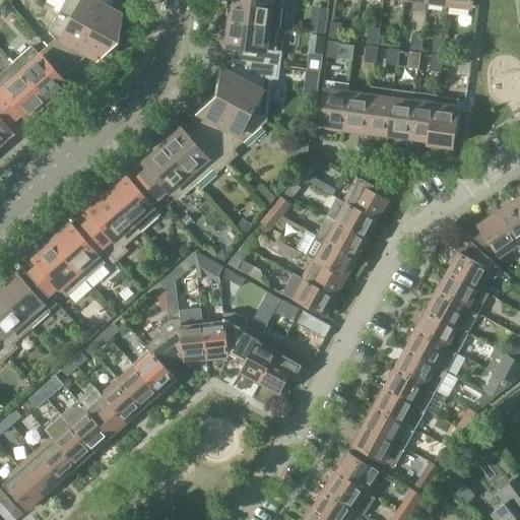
[(66,0),(60,11),(113,40),(116,41),(118,42),(118,41),(119,28),(120,26),(121,17),(121,15),(119,14),(117,13),(110,9),(110,0),(66,0)]
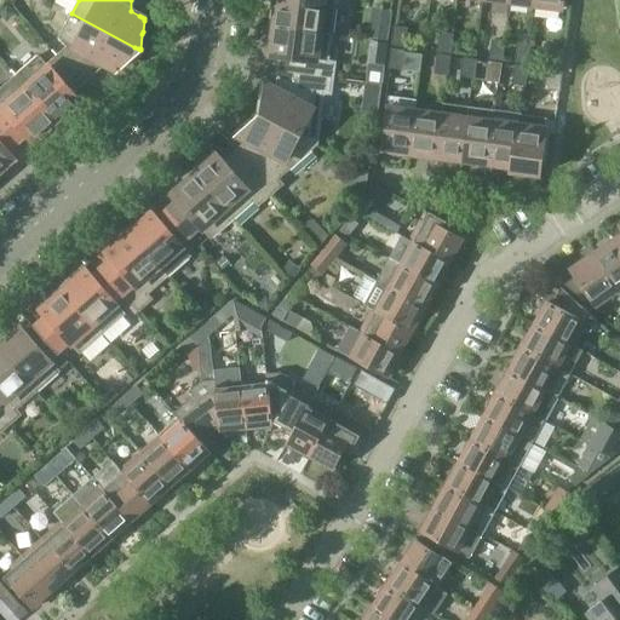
[(344,0),(279,0),(277,9),(273,9),(270,26),(276,27),(332,34),(336,5),(344,6),(344,0)]
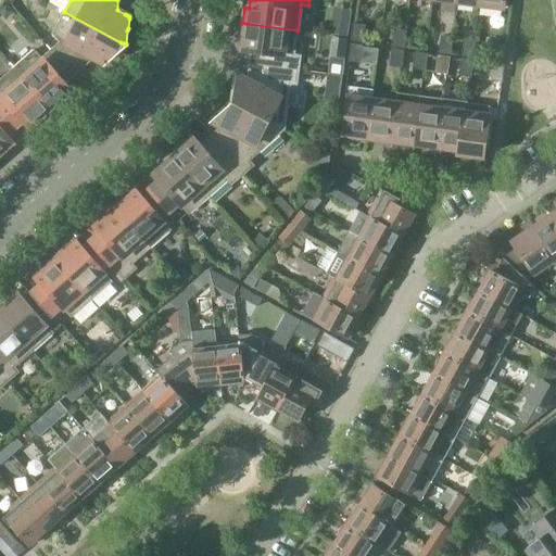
[(60,42),(51,50),(72,74),(91,57),(100,61),(102,63),(104,64),(105,62),(113,55),(115,54),(125,46),(126,45),(124,43),(121,42),(64,12),(53,34),(60,42)]
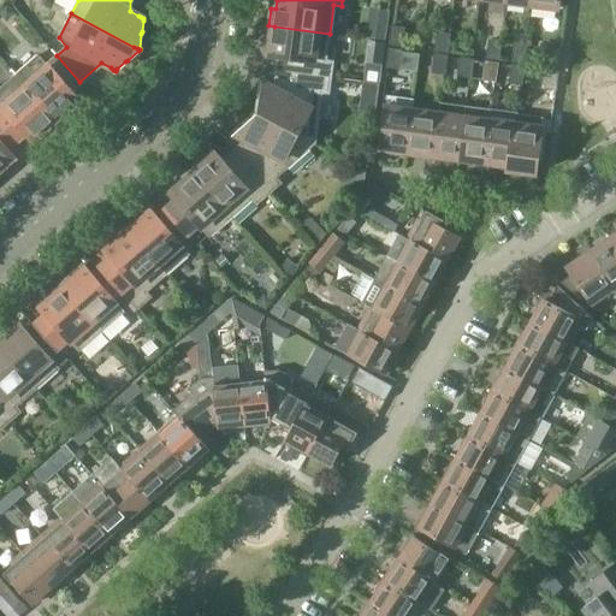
[(367,24),(366,37),(385,41),(388,28),(367,24)]
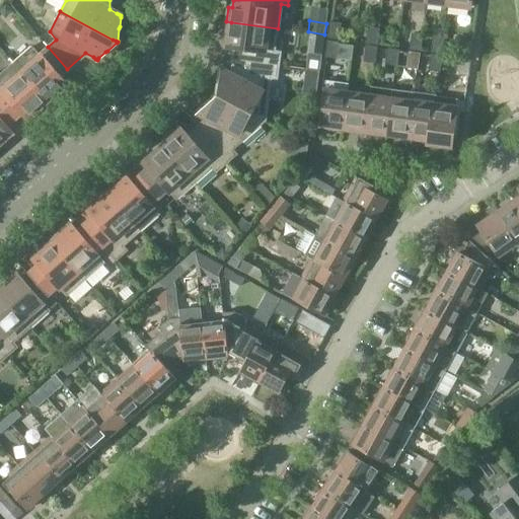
[(231,22),(226,21),(224,36),(228,38),(227,47),(235,48),(233,60),(260,63),(279,66),(281,54),(275,54),(278,28),(231,22)]
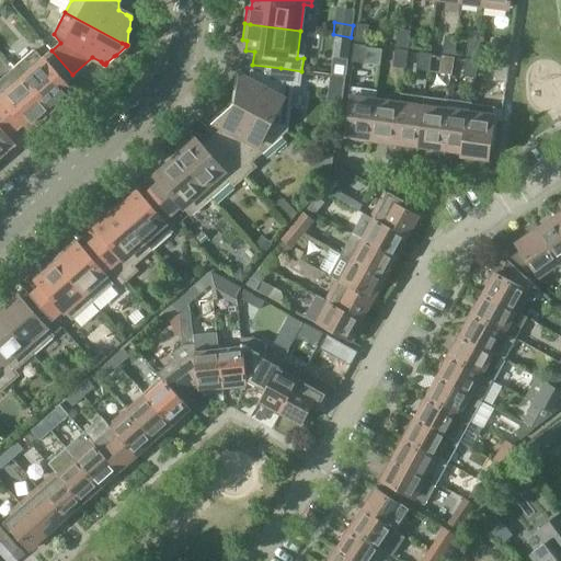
[(368,26),(358,25),(356,41),(366,42),(368,26)]
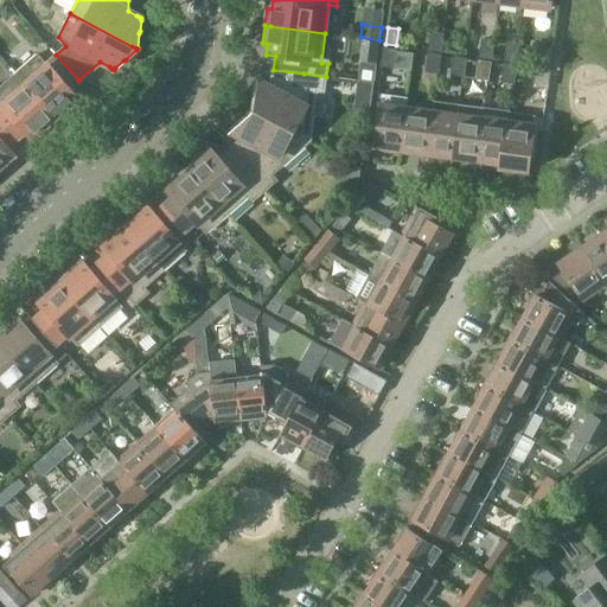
[(433,33),(430,50),(441,51),(443,34),(433,33)]
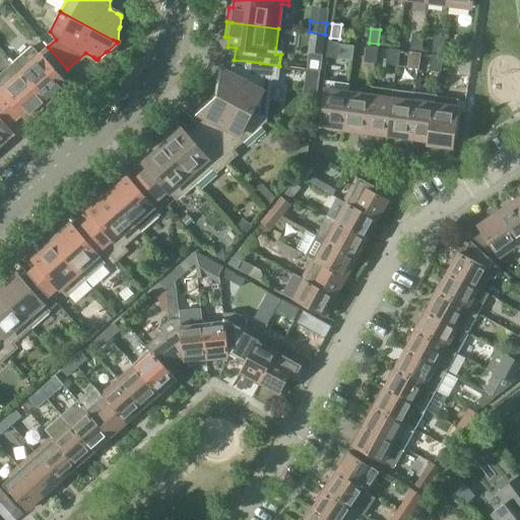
[(388,40),(398,42),(399,31),(389,30),(388,40)]
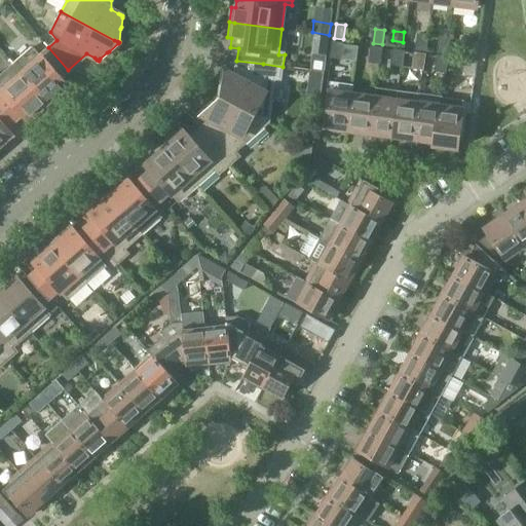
[(427,36),(418,35),(417,49),(426,50),(427,36)]
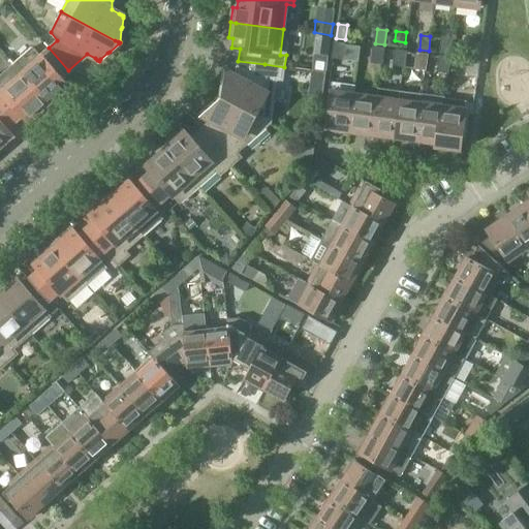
[(453,39),(443,38),(441,53),(450,54),(453,39)]
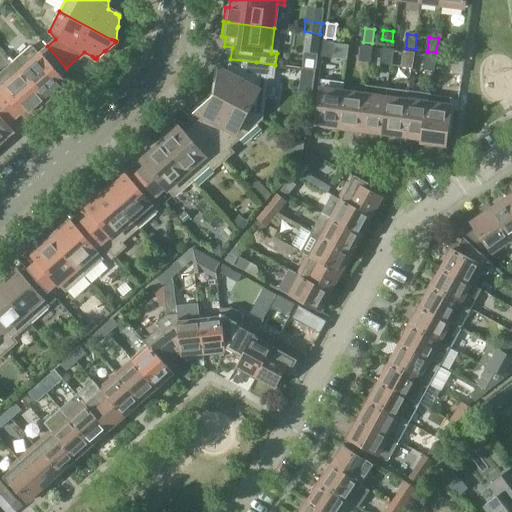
[(467,42),(456,40),(454,54),(465,56),(467,42)]
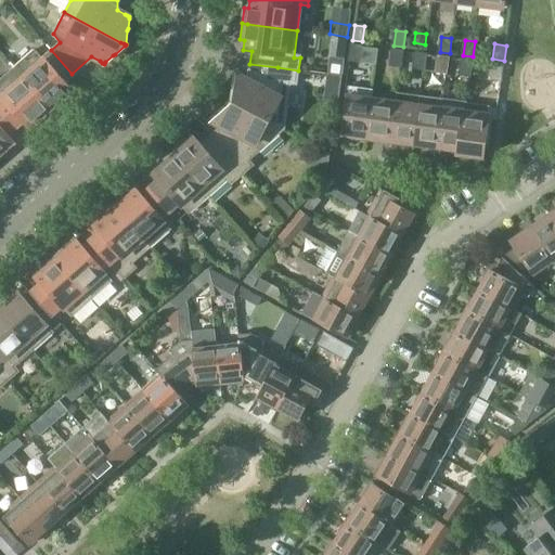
[(359,62),(361,47),(351,44),(349,60),(359,62)]
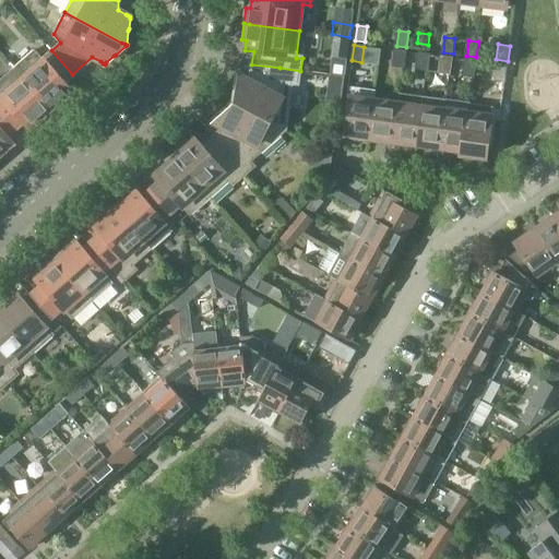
[(35,50),(15,68),(49,107),(50,108),(52,110),(52,109),(62,102),(63,100),(71,94),(72,93),(71,91),(69,88),(63,82),(72,74),(51,50),(43,58),(35,50)]
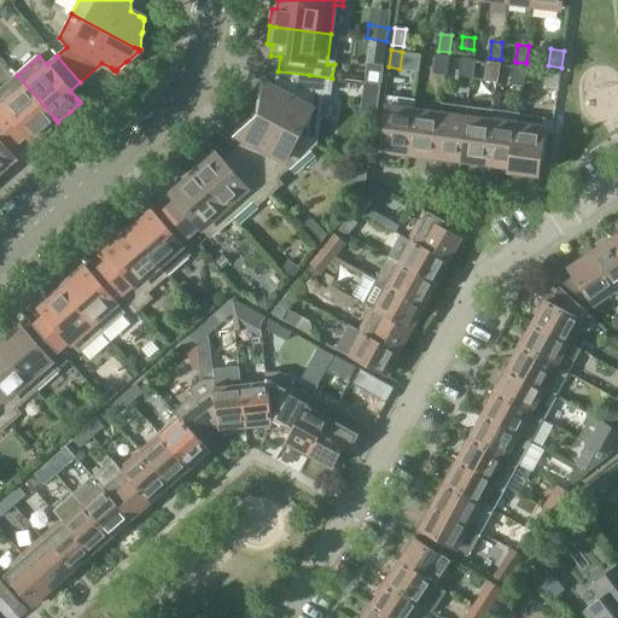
[(445,75),(448,58),(437,56),(435,73),(445,75)]
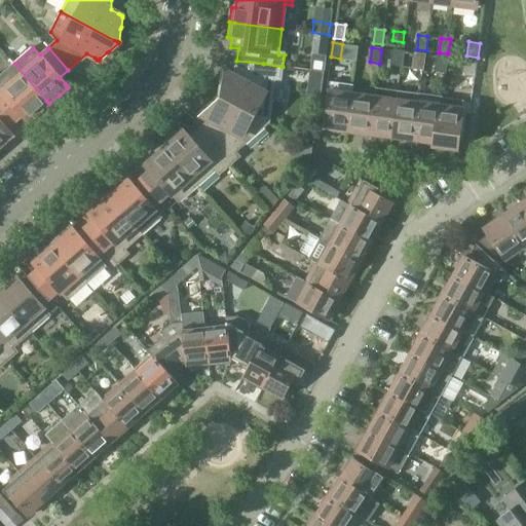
[(402,66),(404,52),(395,50),(392,65),(402,66)]
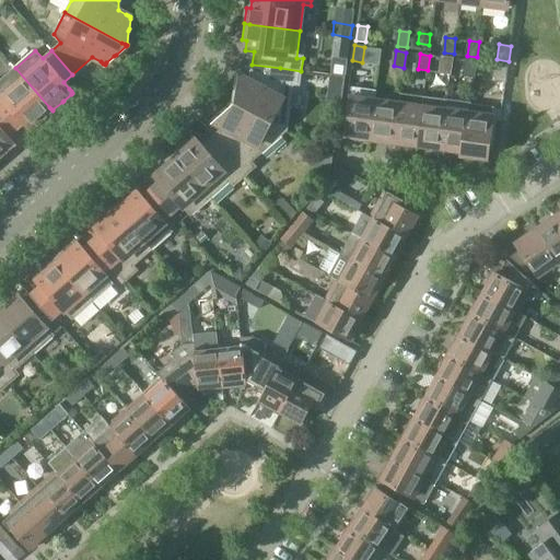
[(451,73),(453,58),(443,57),(441,72),(451,73)]
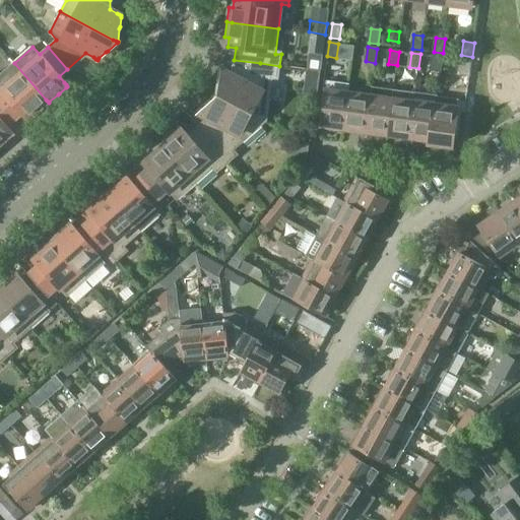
[(441,71),(442,57),(433,56),(432,70),(441,71)]
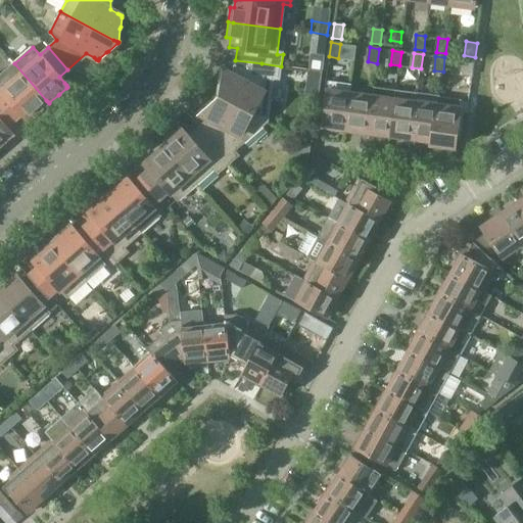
[(280,80),(281,66),(262,63),(235,60),(233,76),(226,72),(224,82),(220,80),(218,95),(268,123),(274,79),(280,80)]
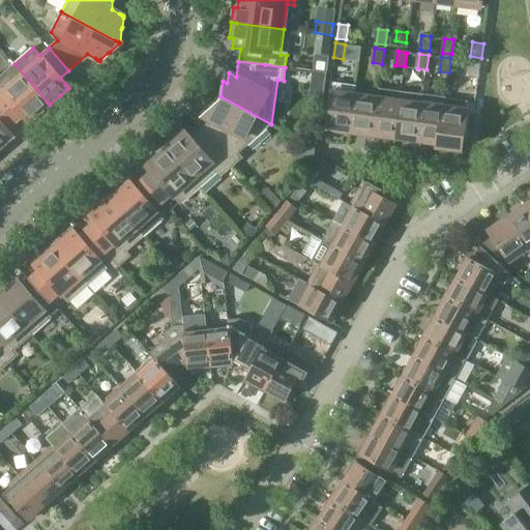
[(478,77),(480,62),(469,61),(467,76),(478,77)]
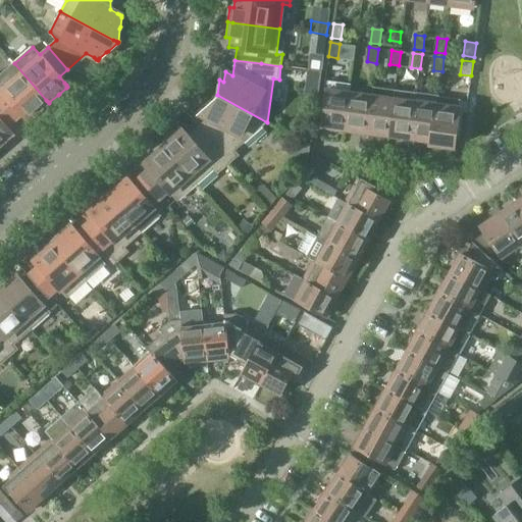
[(0,103),(12,118),(13,119),(14,120),(15,119),(23,112),(27,116),(28,118),(30,119),(31,118),(38,112),(39,111),(48,104),(49,103),(47,101),(46,100),(14,63),(0,74),(0,103)]
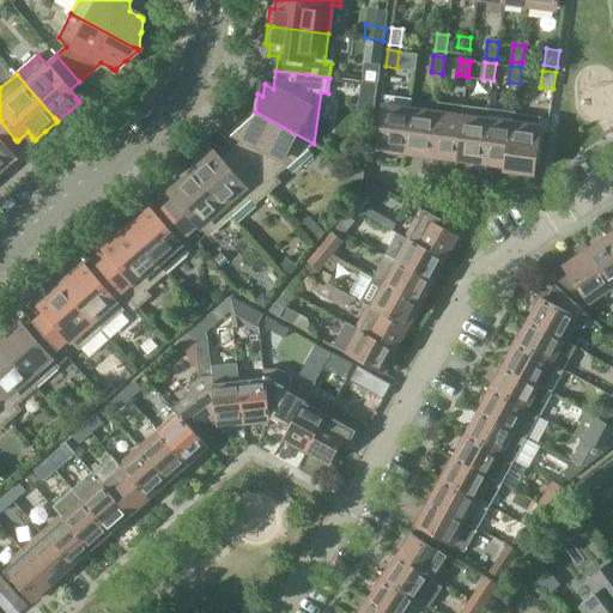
[(378,151),(405,155),(411,111),(412,99),(386,96),(378,151)]
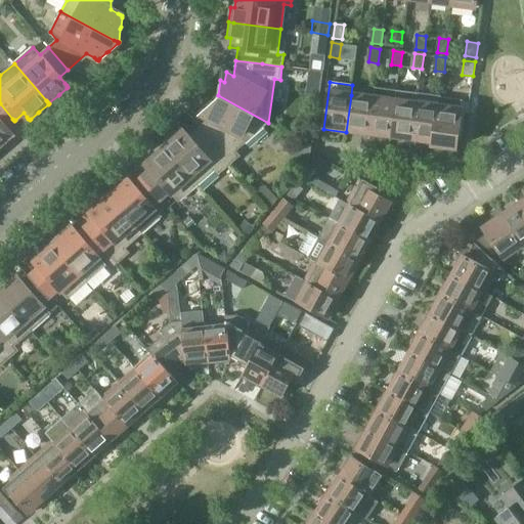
[(368,135),(390,137),(395,100),(396,91),(374,88),(373,97),(374,97),(368,135)]
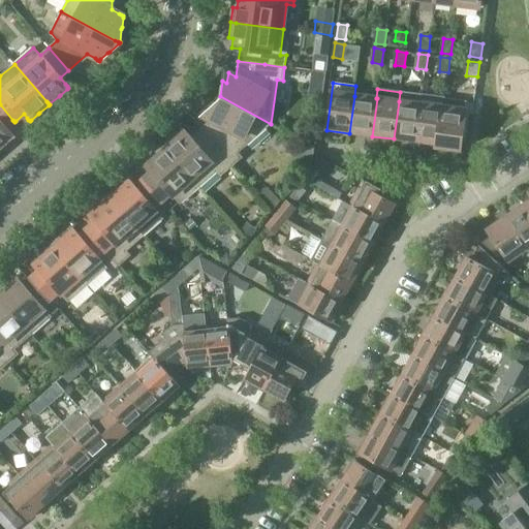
[(399,101),(394,138),(416,142),(423,95),(422,94),(400,92),(399,101)]
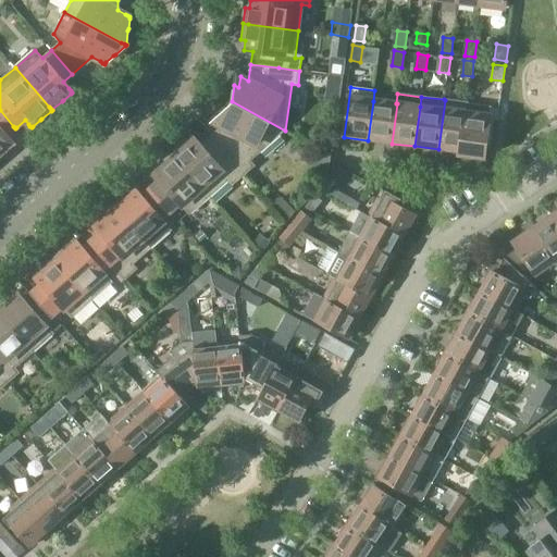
[(438,149),(460,152),(461,152),(467,113),(468,104),(468,102),(444,99),(445,100),(438,149)]
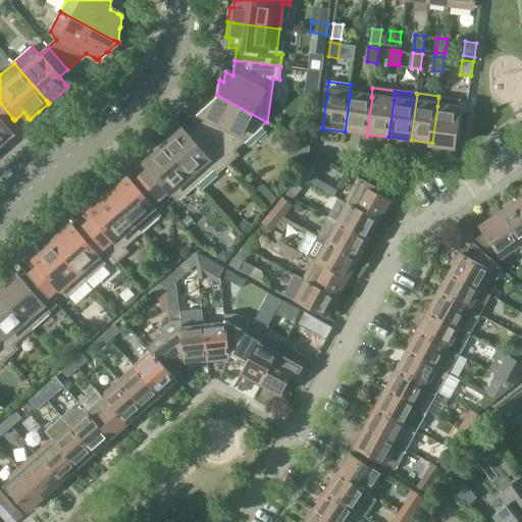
[(197,129),(228,164),(239,156),(235,151),(267,122),(217,95),(206,106),(210,108),(202,115),(209,119),(197,129)]
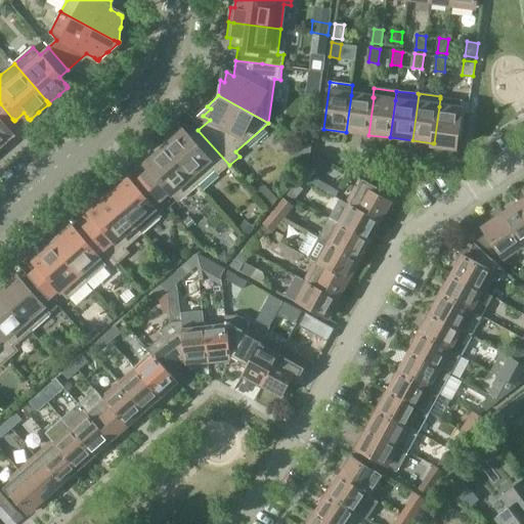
[(373,97),(351,95),(346,132),(368,135),(374,97),(373,97)]
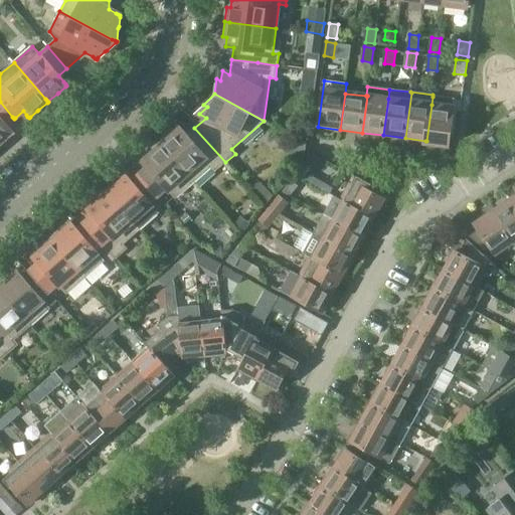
[(426,141),(425,141),(425,142),(449,145),(452,123),(456,123),(457,111),(460,112),(462,101),(433,97),(432,105),(426,141)]
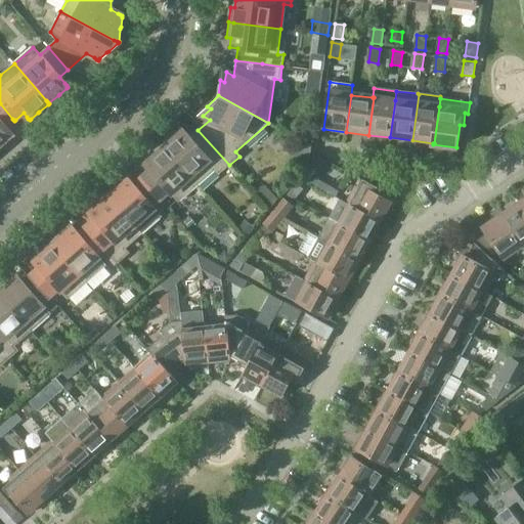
[(0,145),(3,143),(4,142),(11,136),(12,135),(11,134),(9,132),(6,128),(14,121),(13,120),(12,119),(0,103),(0,145)]
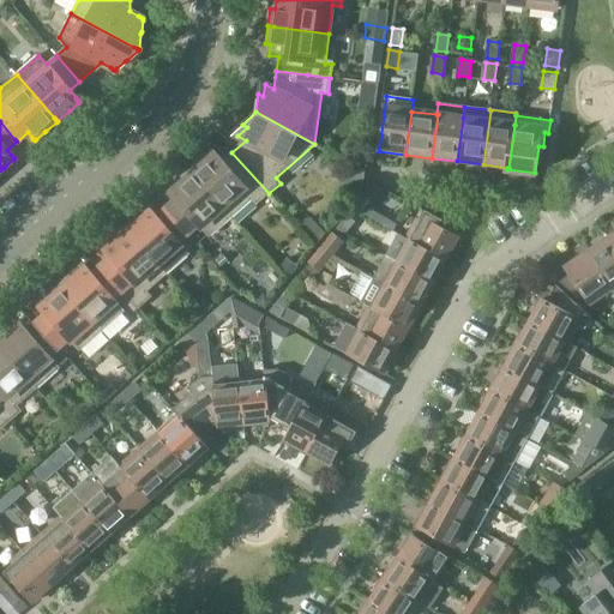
[(257,204),(269,193),(232,152),(222,161),(216,155),(208,162),(204,158),(191,170),(232,216),(252,198),(257,204)]
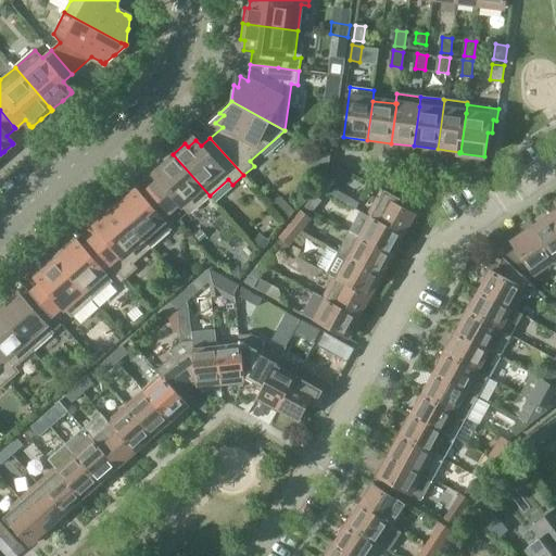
[(161,181),(151,189),(171,211),(180,203),(189,214),(210,196),(173,154),(160,165),(163,168),(155,175),(161,181)]
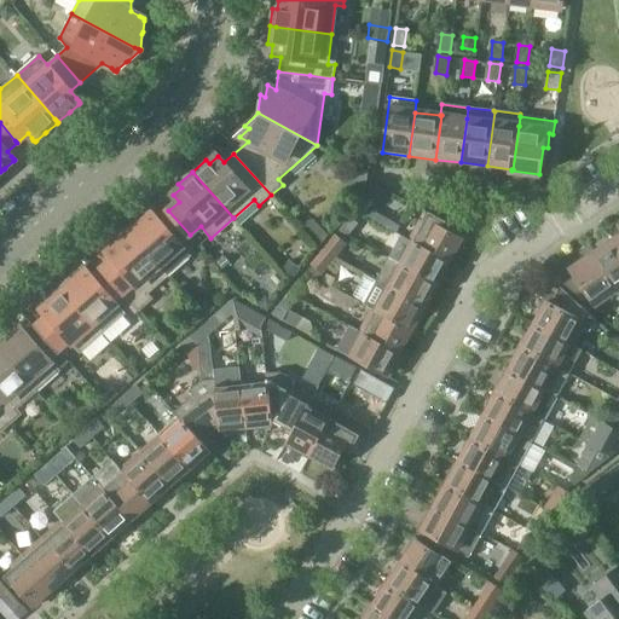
[(376,185),(370,194),(377,200),(385,190),(376,185)]
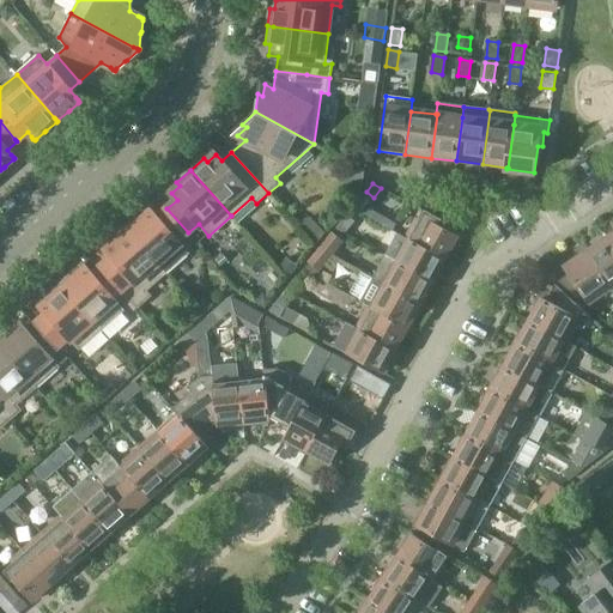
[(353,207),(362,213),(371,201),(363,195),(353,207)]
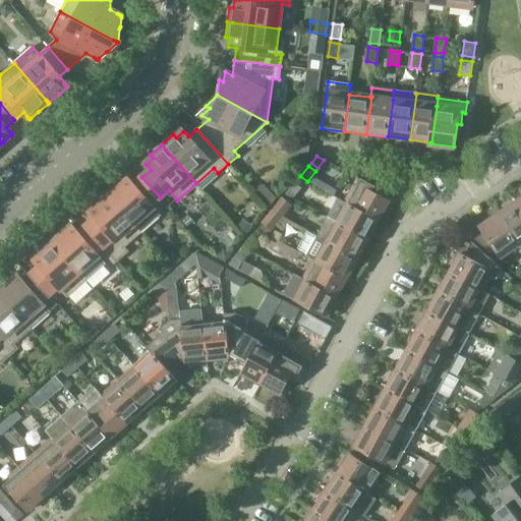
[(118,182),(106,192),(141,232),(160,216),(151,206),(160,197),(141,177),(133,185),(128,179),(120,186),(118,182)]
